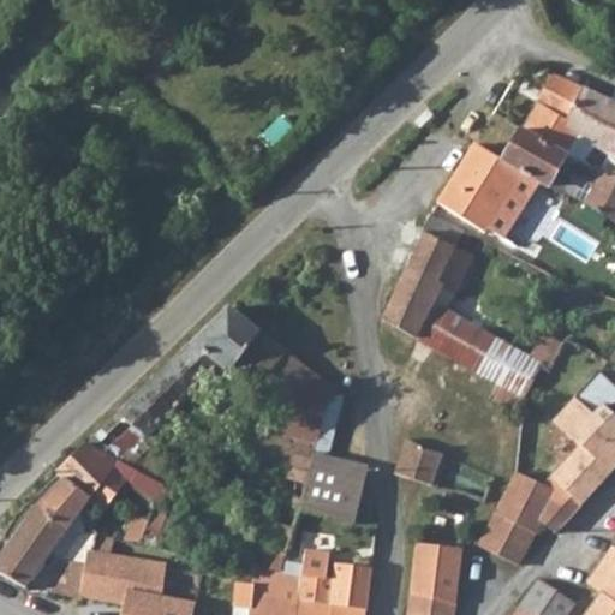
[(614,100),(581,89),(553,76),(521,129),(567,155),(577,136),(592,144),(591,148),(602,154),(614,159),(614,100)]
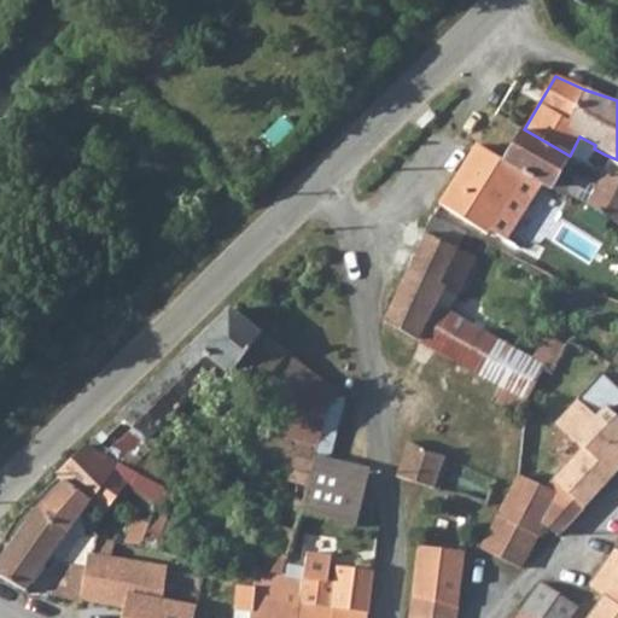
[(507,158),(542,179),(554,186),(570,156),(524,129),(507,158)]
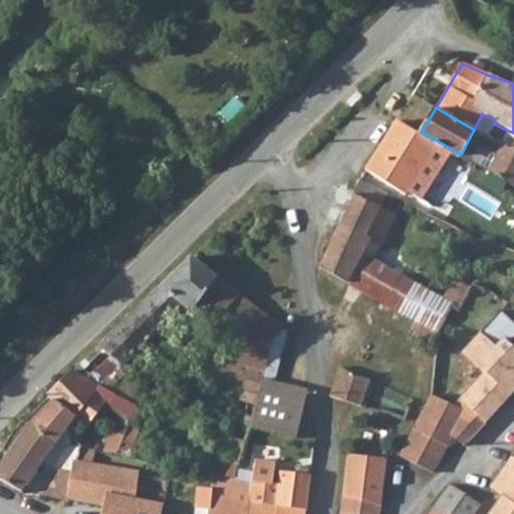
[(421,196),(451,149),(422,132),(398,118),(366,166),(407,191),(409,188),(421,196)]
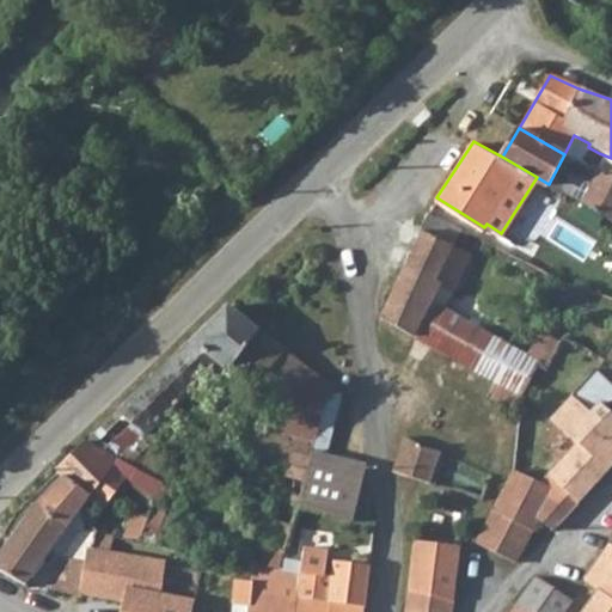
[(611,179),(611,158),(599,153),(588,167),(611,179)]
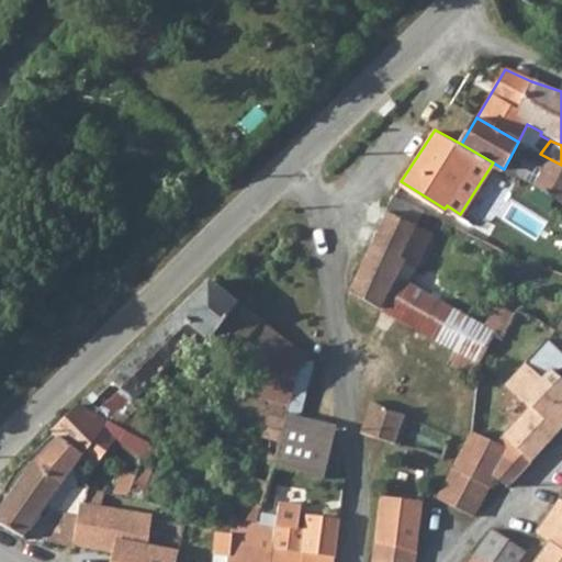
[(561,204),(561,165),(540,154),(534,165),(526,160),(516,176),(561,204)]
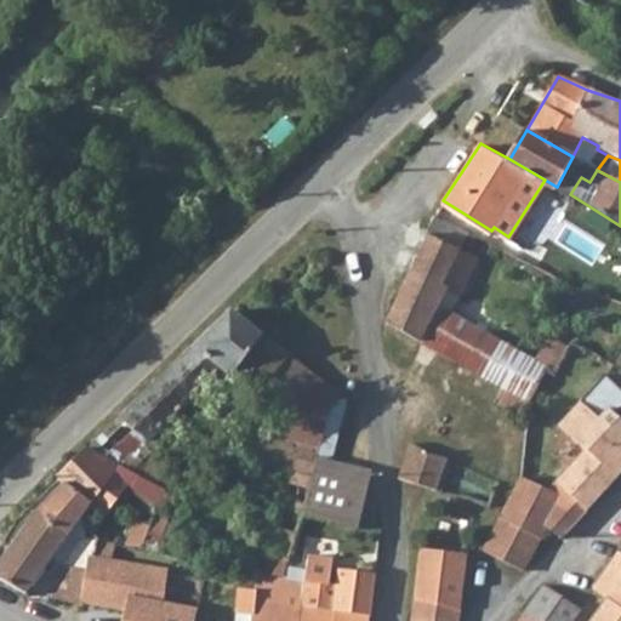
[(387,322),(422,341),(438,303),(436,302),(444,283),(460,290),(474,256),(460,250),(467,234),(434,218),(387,322)]
